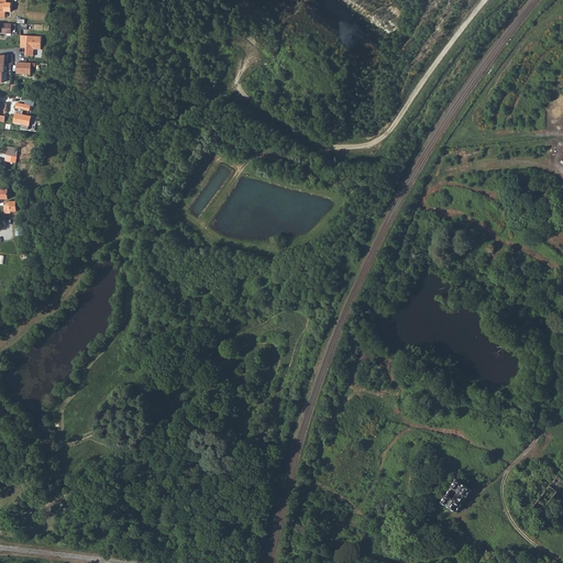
[(6,12),(11,12),(11,3),(7,3),(6,0),(0,0),(0,18),(4,18),(6,12)]
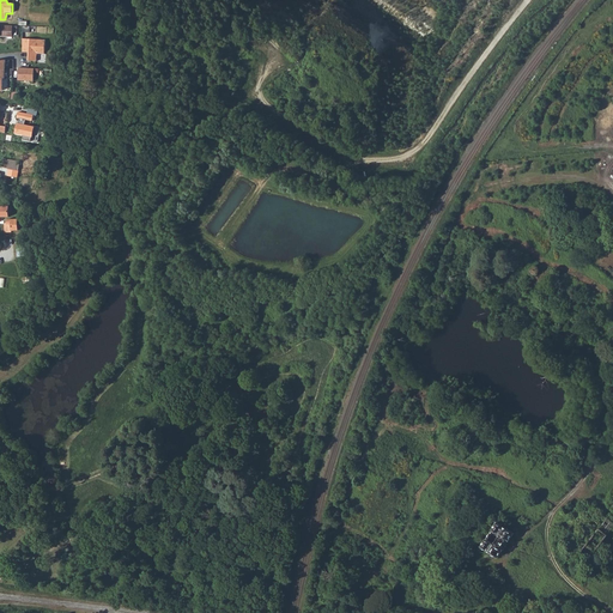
[(17,26),(0,25),(0,36),(19,37),(19,36),(17,36),(17,26)]
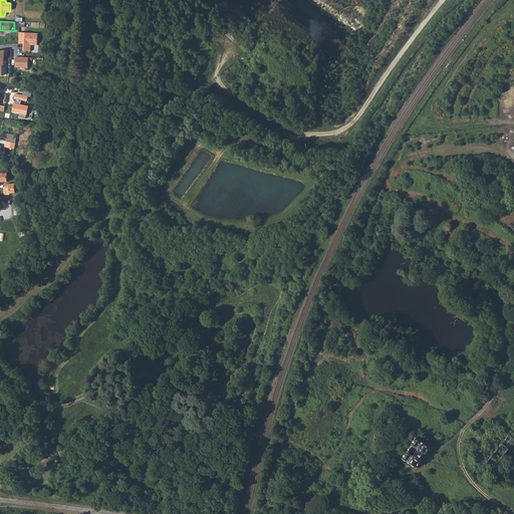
[(37,33),(18,32),(19,43),(24,43),(24,50),(31,50),(31,44),(37,44),(37,33)]
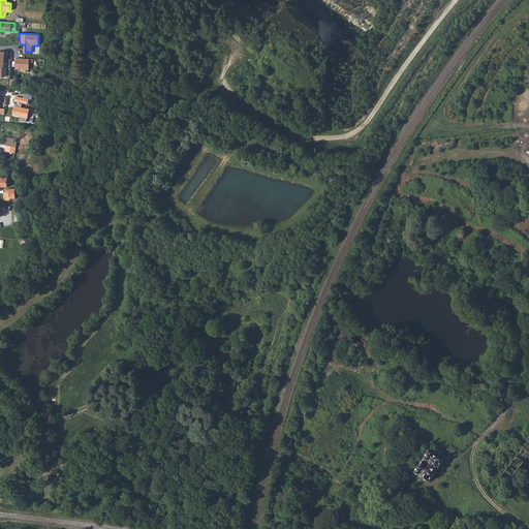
[(16,58),(16,68),(29,70),(29,59),(16,58)]
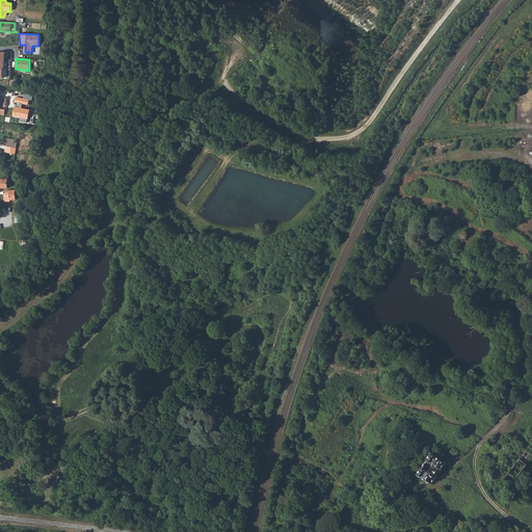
[(15,106),(12,116),(28,120),(30,109),(22,108),(23,104),(29,105),(30,100),(16,97),(15,102),(17,103),(17,106),(15,106)]
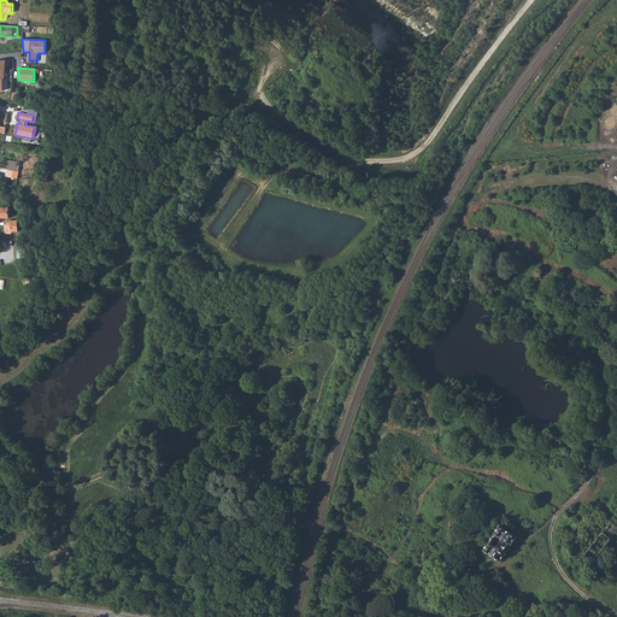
[(4,159),(3,168),(9,170),(7,177),(17,178),(19,163),(4,159)]
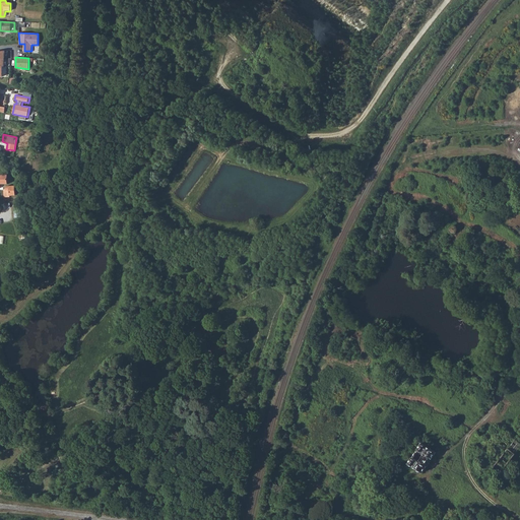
[(5,189),(3,189),(3,196),(14,195),(13,187),(7,187),(5,187),(5,189)]
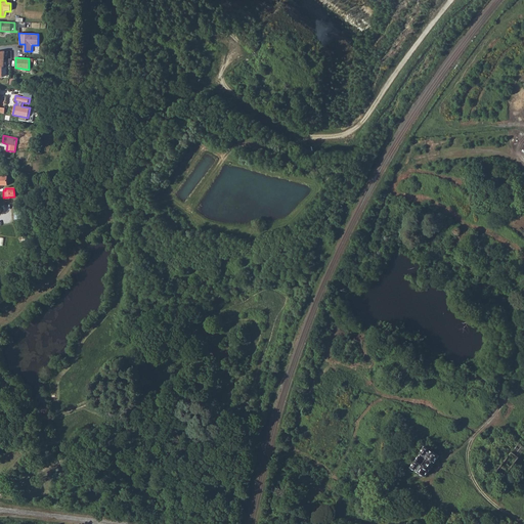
[(412,469),(427,479),(441,457),(427,448),(412,469)]
